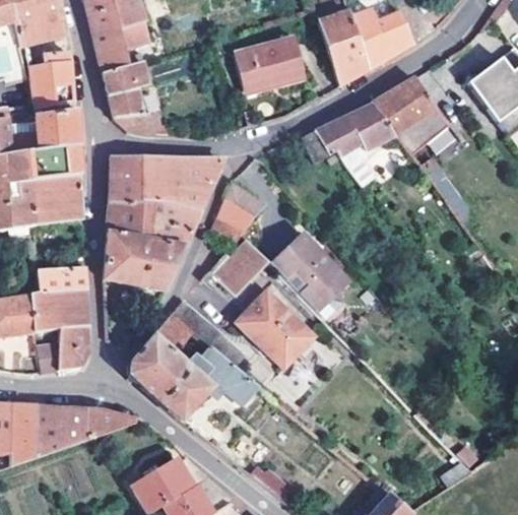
[(0,0),(0,50),(20,45),(10,5),(8,0),(0,0)]
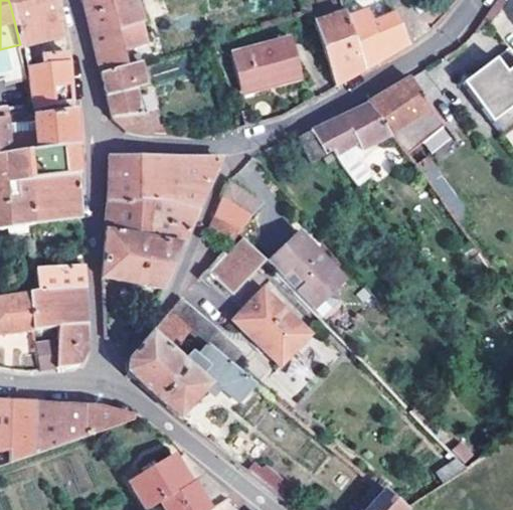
[(56,36),(58,46),(67,44),(66,29),(58,0),(30,0),(10,5),(20,44),(25,44),(56,36)]
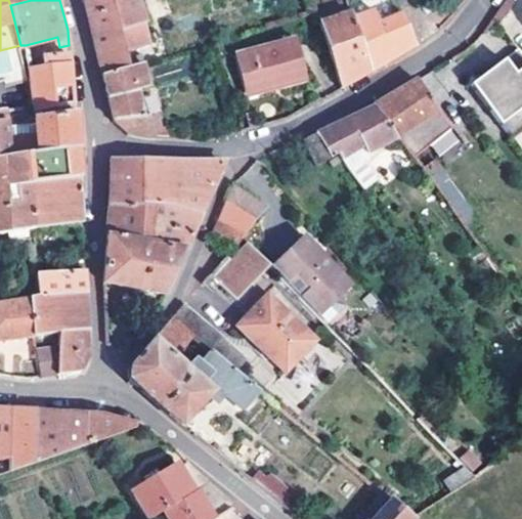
[(82,0),(92,36),(101,72),(127,63),(126,59),(123,47),(148,39),(137,0),(82,0)]
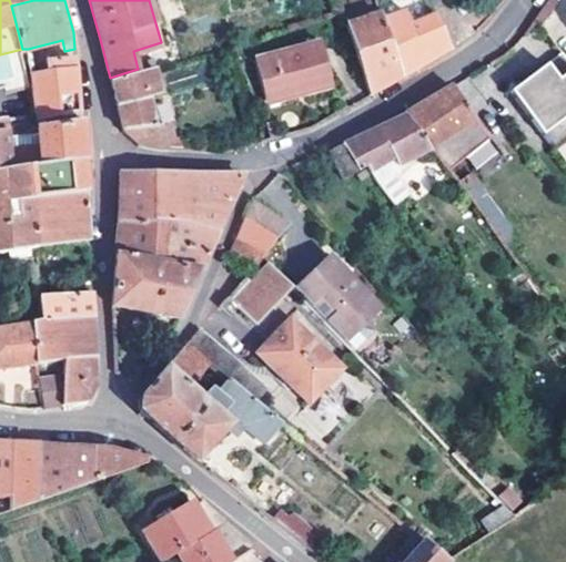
[(375,0),(380,10),(402,73),(444,49),(452,44),(431,0),(375,0)]
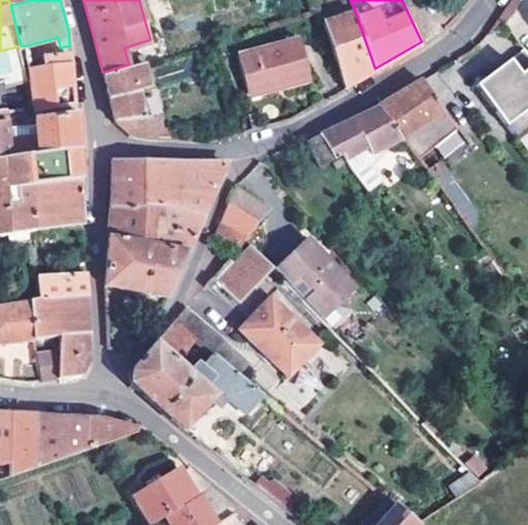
[(354,9),(324,20),(348,85),(353,81),(375,68),(354,9)]
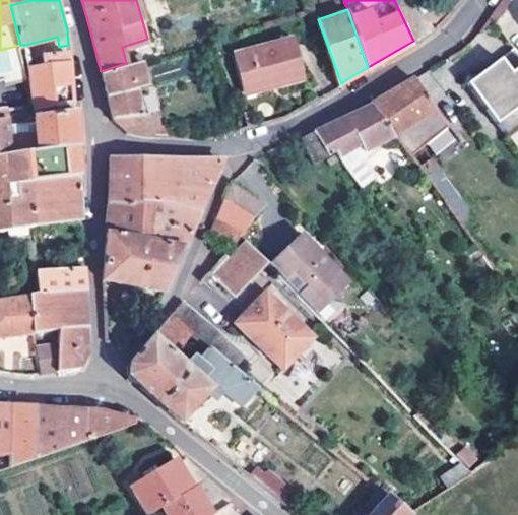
[(273,80),(275,87),(307,78),(296,37),(232,55),(242,89),(273,80)]
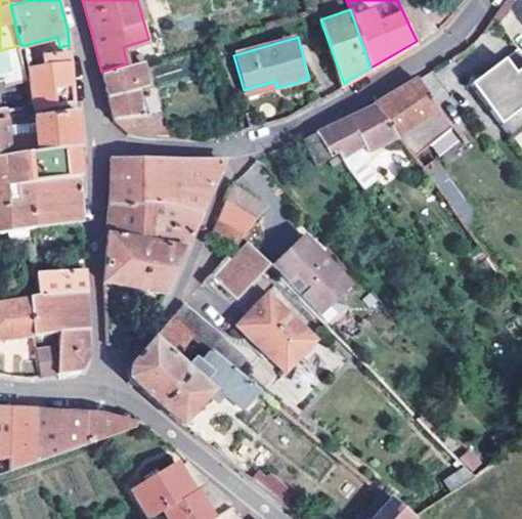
[(153,51),(148,39),(123,47),(126,59),(153,51)]
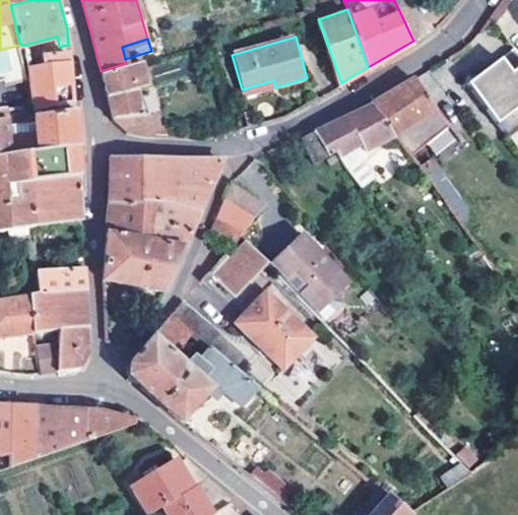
[(517,49),(515,45),(467,80),(496,120),(517,105),(517,49)]
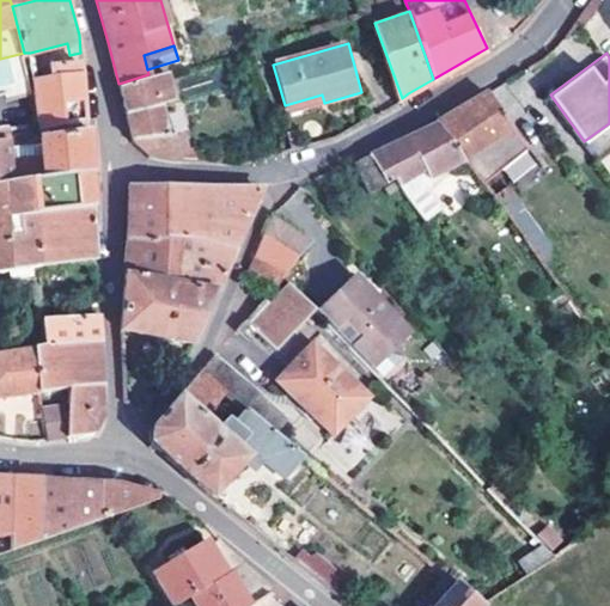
[(48,74),(32,79),(35,118),(36,126),(85,117),(84,99),(80,60),(48,67),(48,74)]
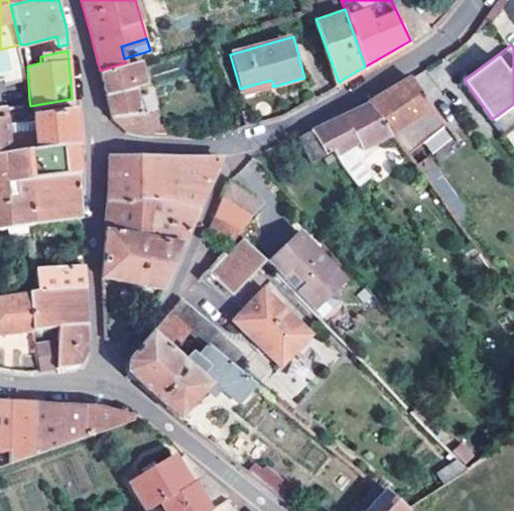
[(126,65),(125,62),(100,71),(105,91),(112,119),(128,132),(151,135),(145,112),(140,113),(132,87),(144,83),(138,61),(126,65)]
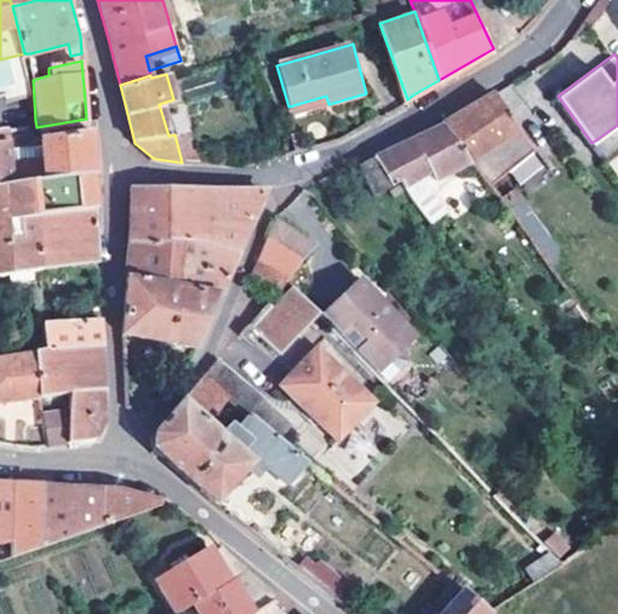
[(513,114),(497,89),(474,103),(445,120),(471,158),(490,183),(539,148),(520,127),(513,114)]
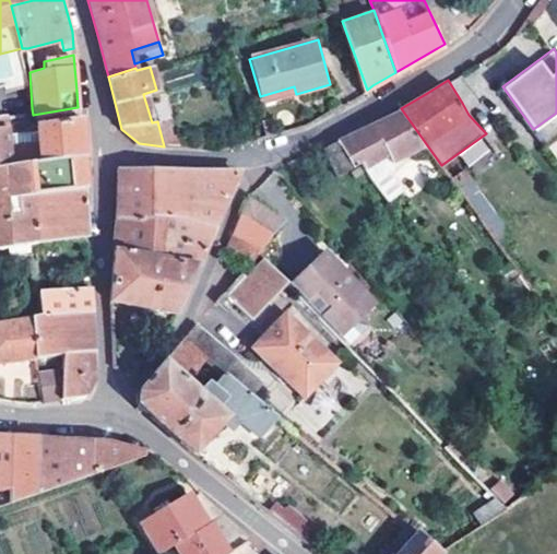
[(260,96),(263,104),(296,94),(294,86),(260,96)]
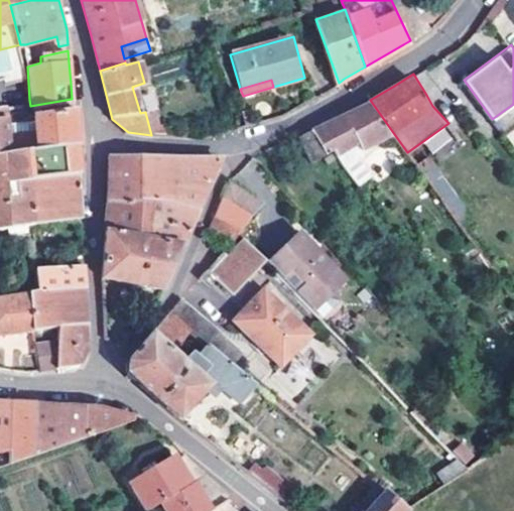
[(30,106),(29,100),(1,104),(2,122),(32,117),(33,129),(35,148),(75,142),(74,134),(72,99),(30,106)]
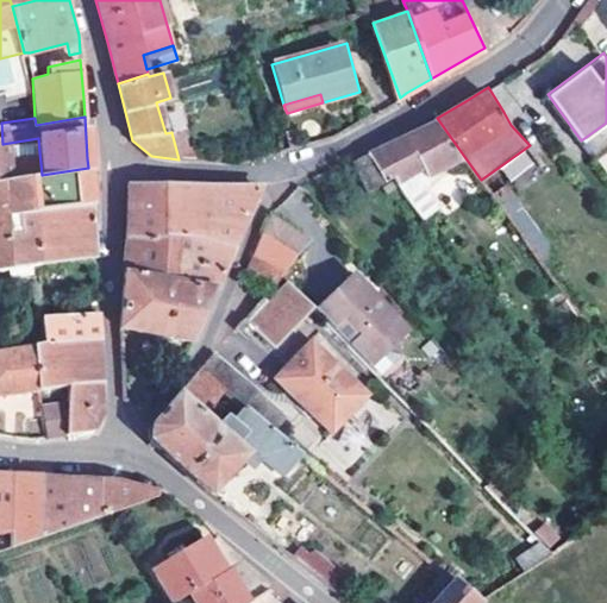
[(463,155),(437,118),(415,127),(369,149),(387,176),(398,169),(411,188),(429,177),(419,164),(425,162),(433,174),(463,155)]
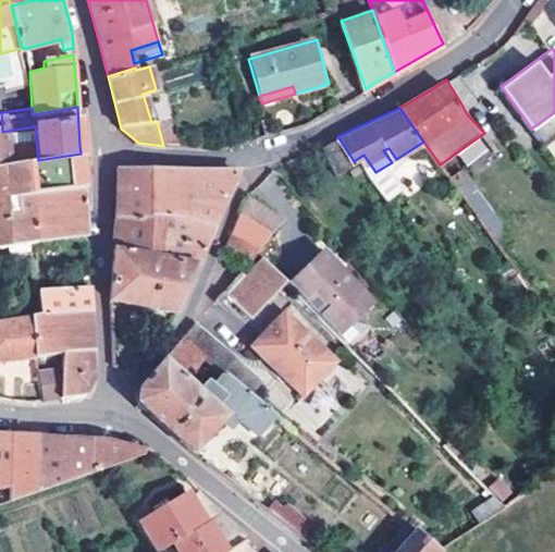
[(337,136),(322,144),(340,171),(354,161),(337,136)]
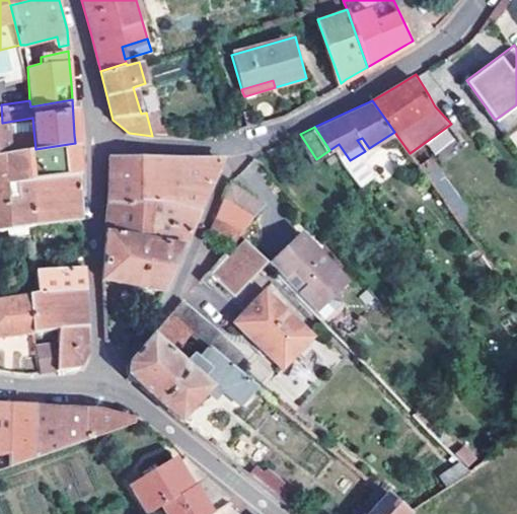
[(3,135),(4,154),(35,149),(33,130),(3,135)]
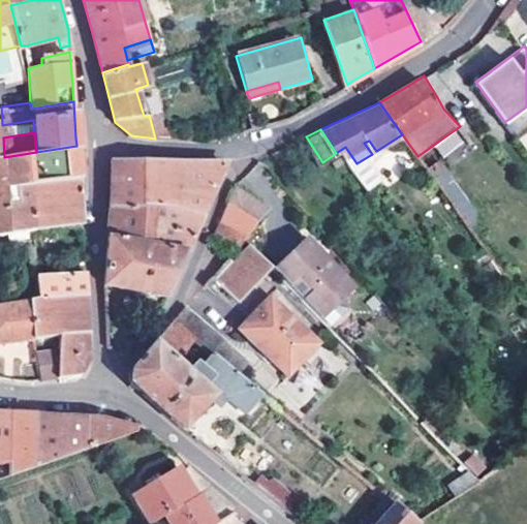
[(80,196),(76,146),(36,152),(4,157),(0,157),(0,232),(73,223),(74,229),(82,229),(80,196)]
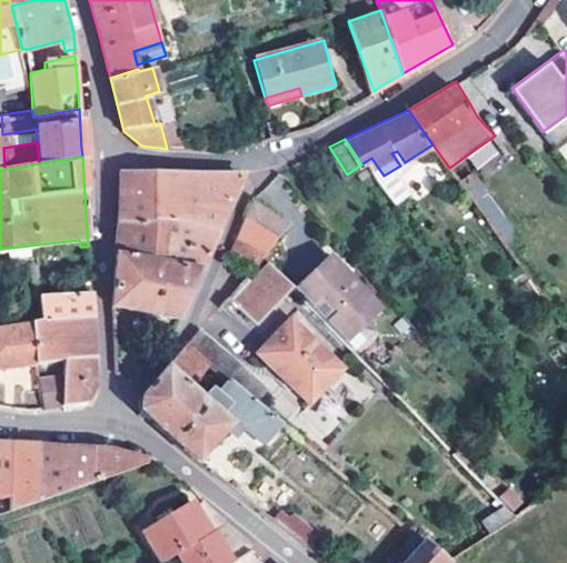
[(494,222),(506,215),(477,167),(466,173),(494,222)]
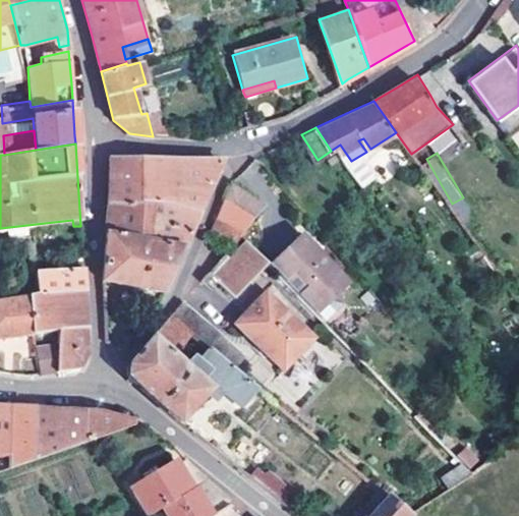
[(111,178),(111,202),(152,202),(157,158),(111,158),(111,178)]
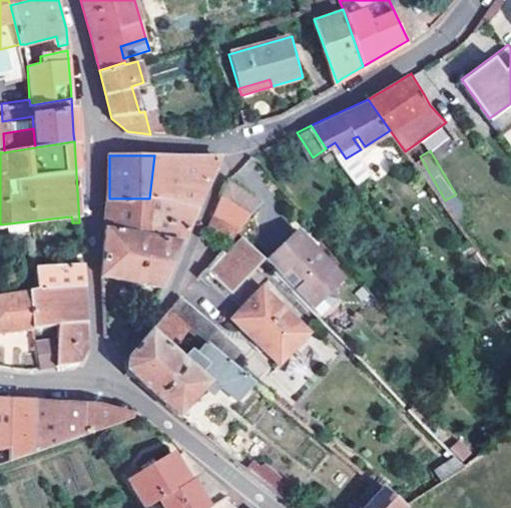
[(166,155),(154,155),(149,198),(197,205),(201,195),(220,155),(166,155)]
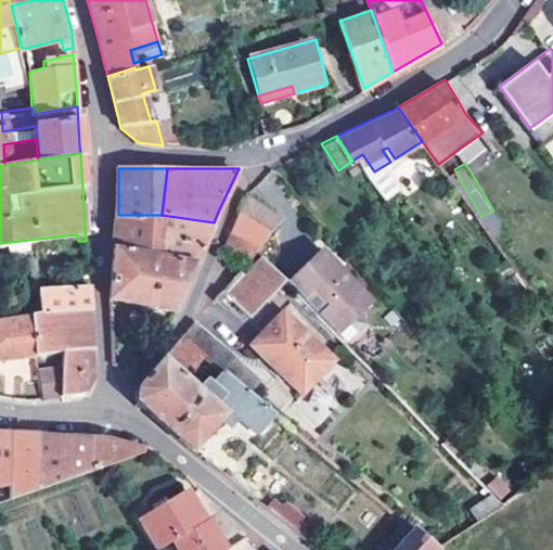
[(283,209),(248,195),(241,213),(272,226),(283,209)]
